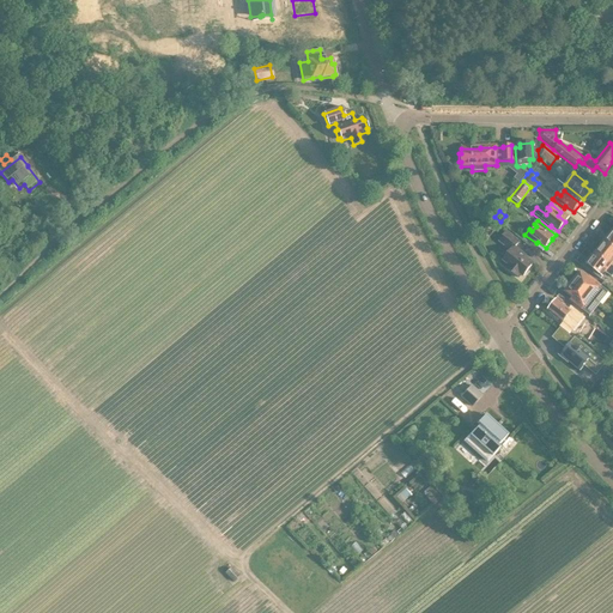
[(519,242),(507,232),(498,242),(510,252),(502,262),(507,266),(505,268),(519,279),(520,277),(521,278),(533,263),(525,258),(526,256),(515,248),(519,242)]
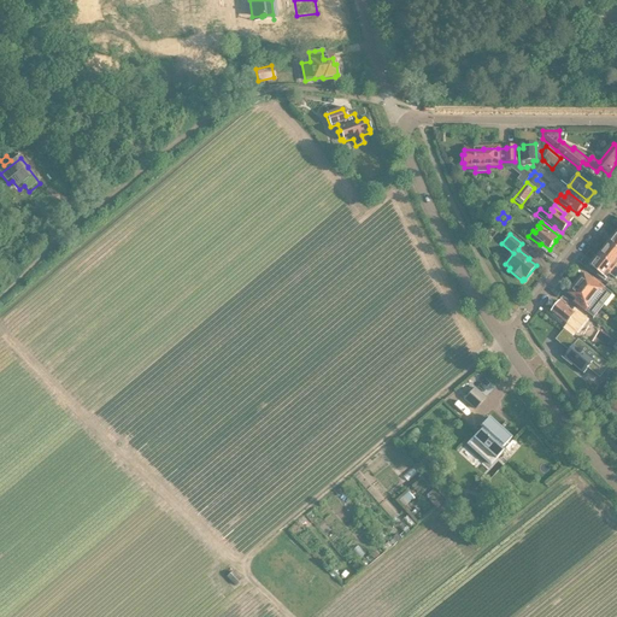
[(616,265),(616,251),(609,245),(599,256),(616,268),(616,265)]
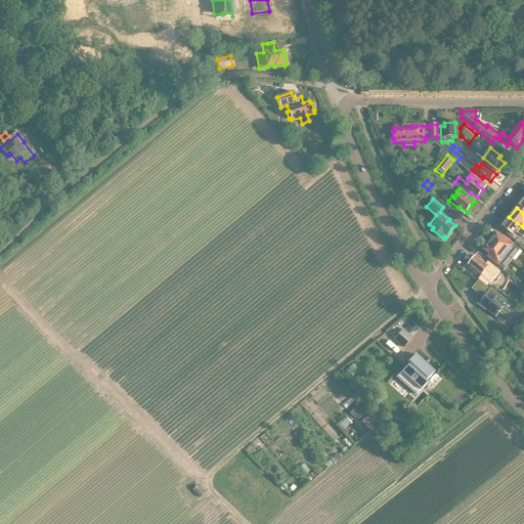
[(509,217),(501,226),(509,232),(507,234),(513,239),(518,234),(523,237),(523,235),(523,228),(523,227),(509,217)]
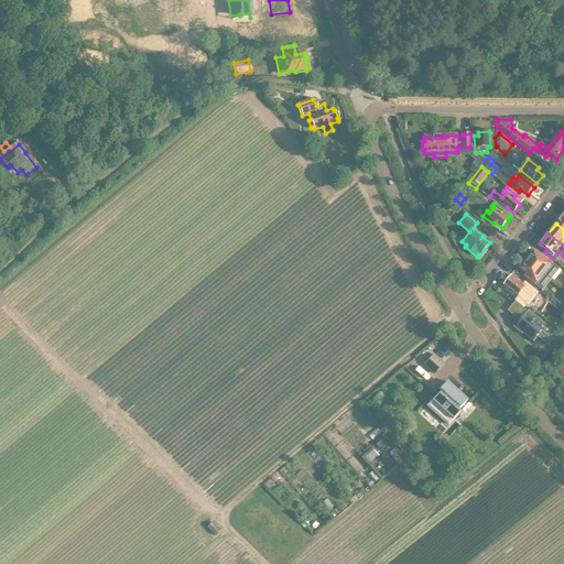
[(533,252),(530,256),(527,261),(544,274),(551,280),(559,269),(552,264),(542,256),(541,258),(533,252)]
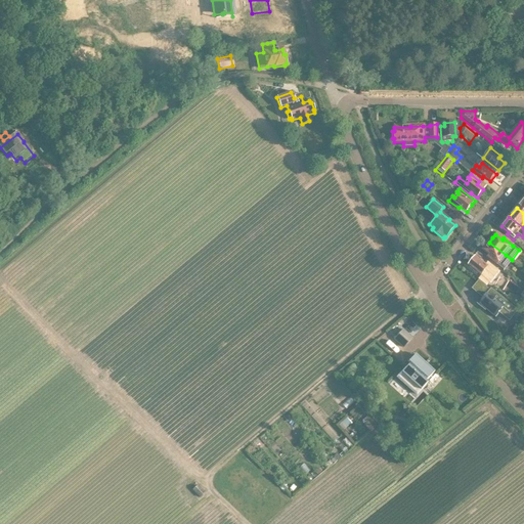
[(506,255),(489,243),(483,251),(489,256),(487,257),(497,265),(504,270),(512,260),(506,255)]
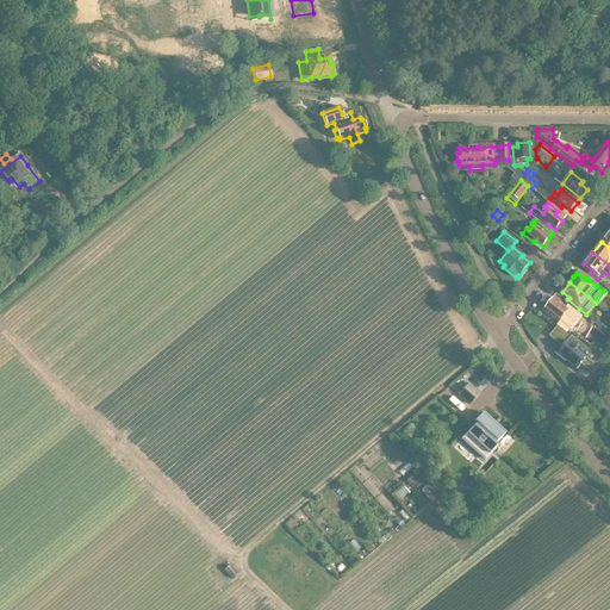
[(553,299),(545,310),(559,322),(564,325),(567,319),(574,325),(579,319),(582,322),(585,317),(577,311),(573,316),(553,299)]
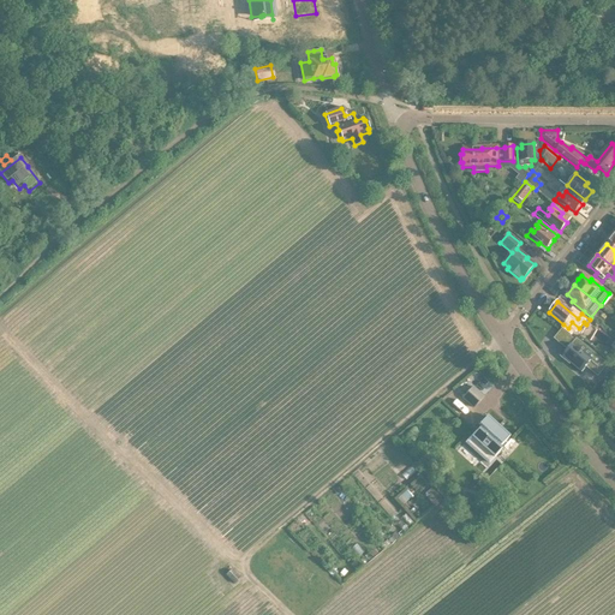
[(590,362),(602,371),(608,364),(575,338),(574,340),(569,345),(571,346),(569,348),(568,350),(566,347),(565,348),(559,357),(569,365),(569,364),(580,372),(583,371),(585,368),(590,362)]
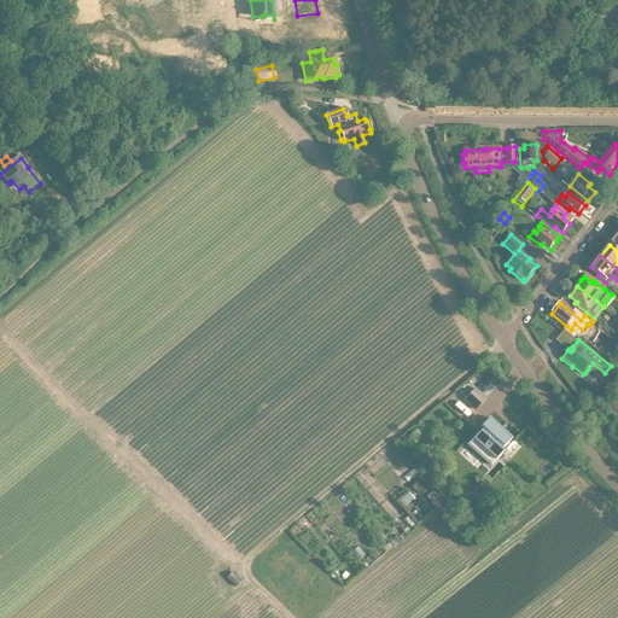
[(605,349),(601,354),(611,361),(617,353),(605,349)]
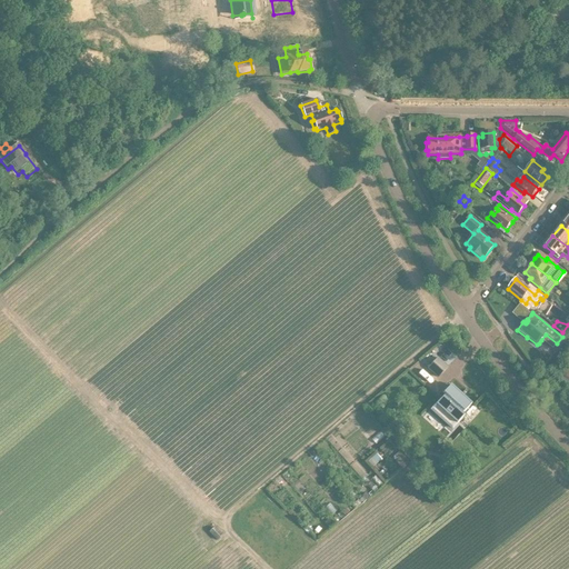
[(427,369),(438,379),(448,368),(437,358),(427,369)]
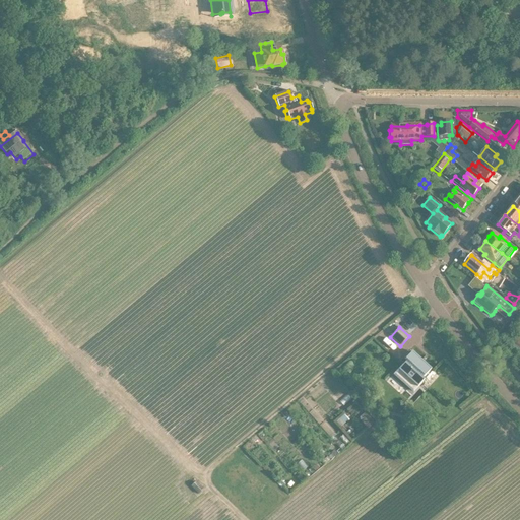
[(411,352),(396,370),(399,372),(402,375),(408,380),(411,383),(417,388),(427,378),(418,372),(419,370),(425,365),(411,352)]
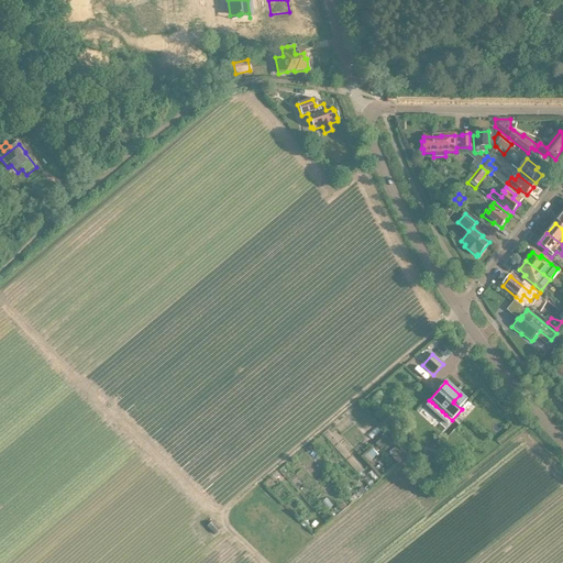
[(379,450),(387,442),(384,439),(376,445),(379,450)]
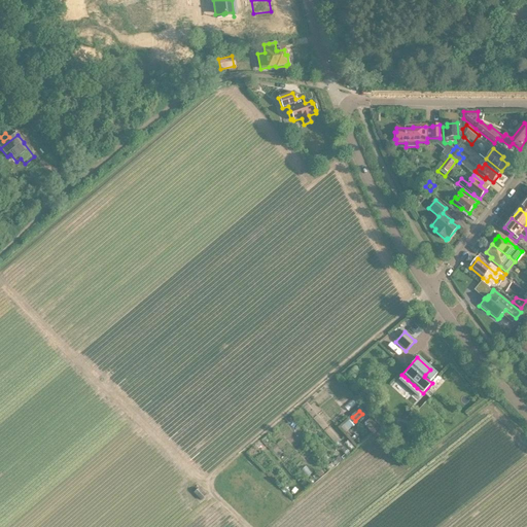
[(376,425),(370,418),(366,421),(373,428),(370,432),(372,435),(379,429),(376,425)]
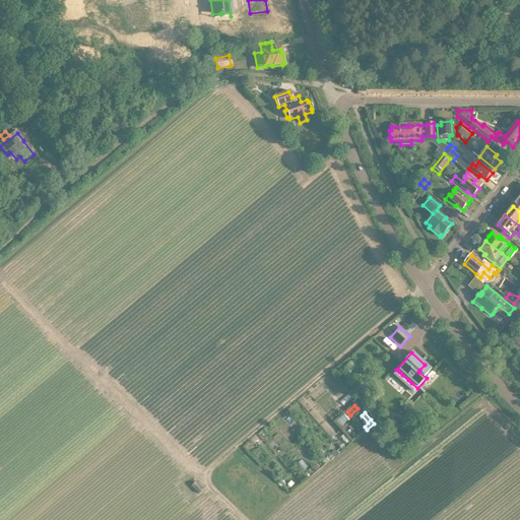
[(339,426),(346,419),(343,415),(335,423),(339,426)]
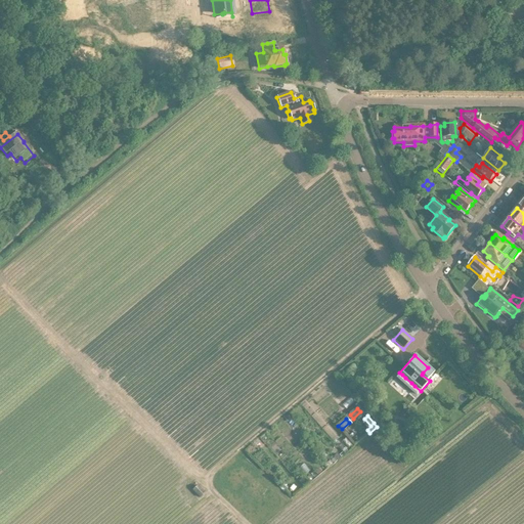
[(399,430),(392,428),(390,433),(398,436),(399,430)]
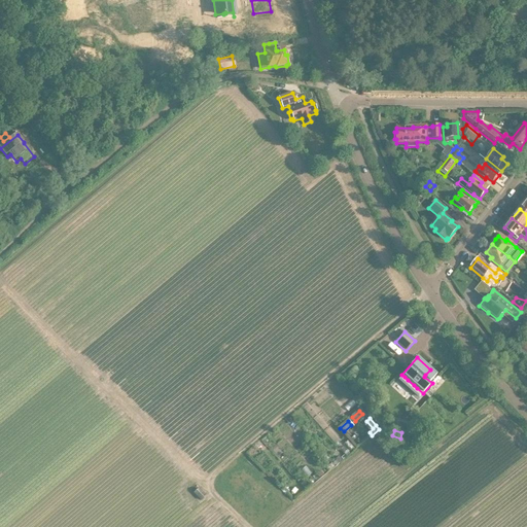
[(347,441),(344,444),(351,451),(354,449),(347,441)]
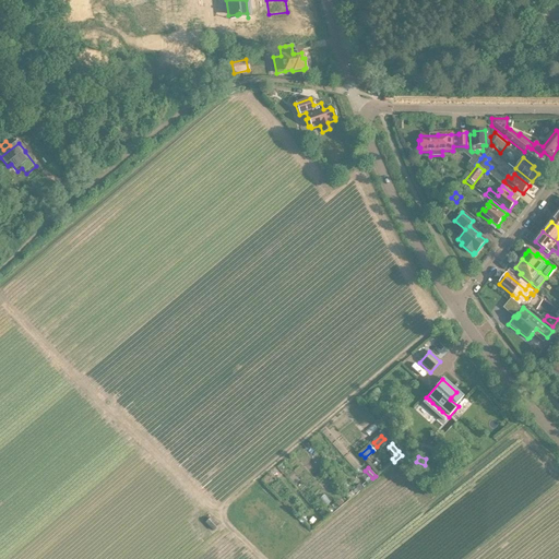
[(351,491),(344,497),(347,501),(354,496),(352,492),(351,491)]
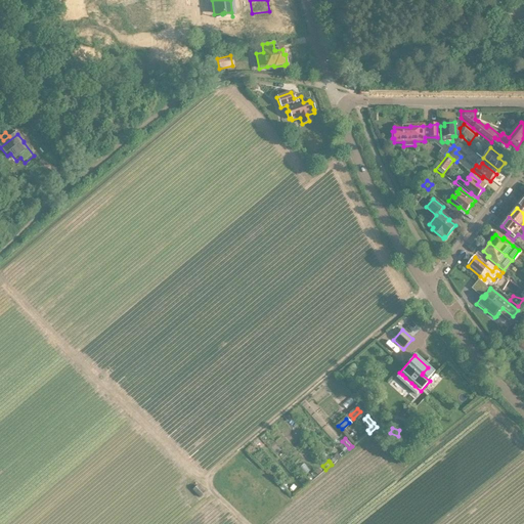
[(303,477),(299,481),(303,486),(308,482),(303,477)]
